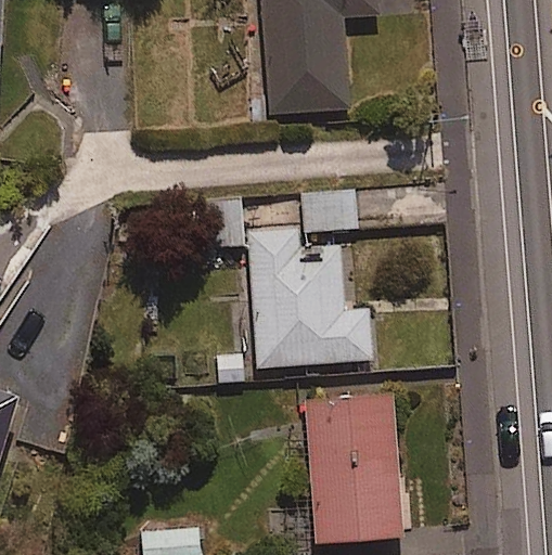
[(377,14),(375,0),(259,0),(269,113),(348,106),(342,17),(377,14)]
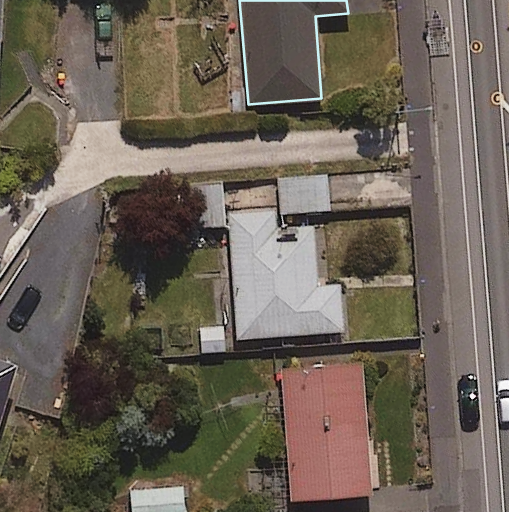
[(326,211),(325,176),(277,177),(278,212),(326,211)]
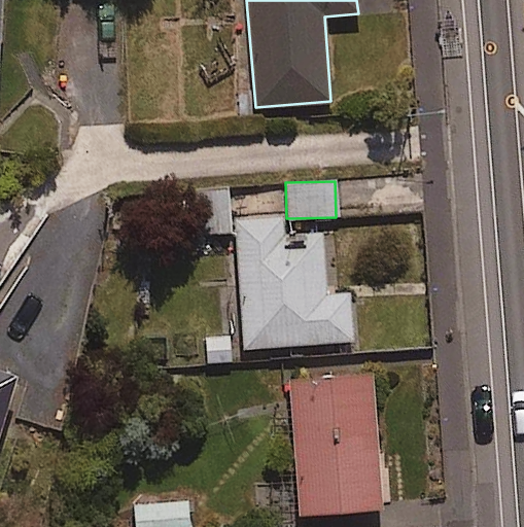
[(226,185),(185,187),(187,236),(229,235),(226,185)]
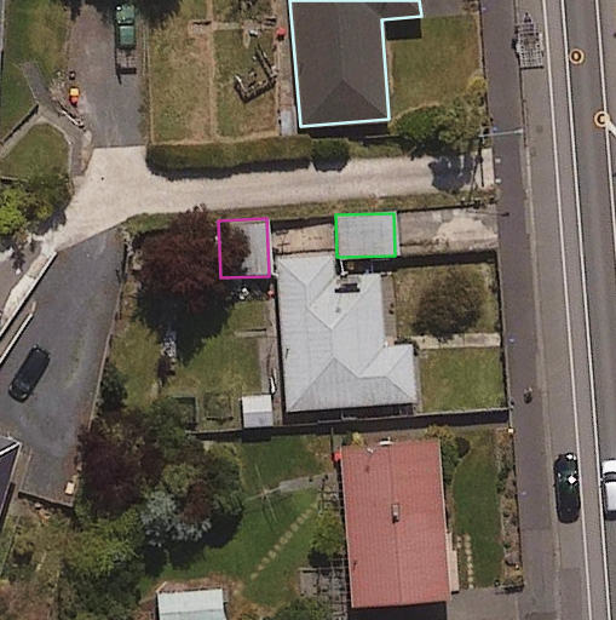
[(335,254),(277,259),(287,408),(414,399),(410,345),(383,346),(376,274),(337,276),(335,254)]
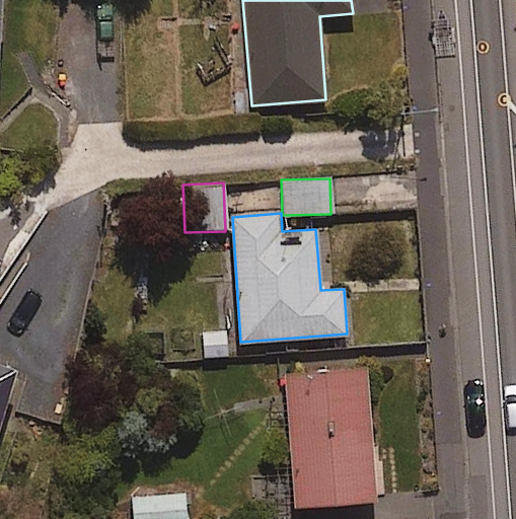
[(0,421),(16,368),(0,363),(0,421)]
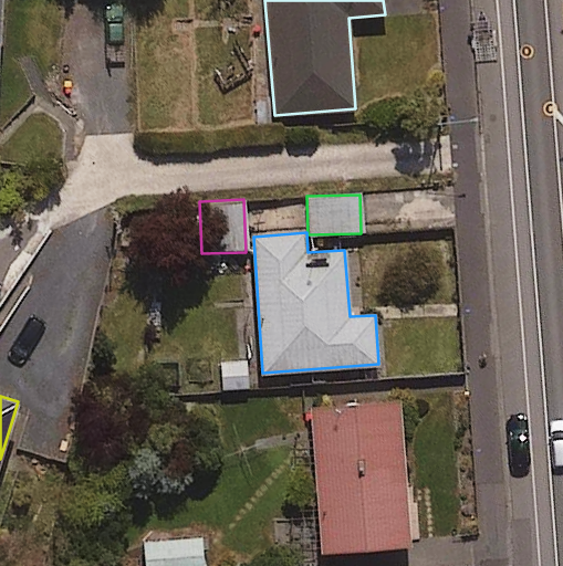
[(398,398),(310,405),(321,552),(409,545),(398,398)]
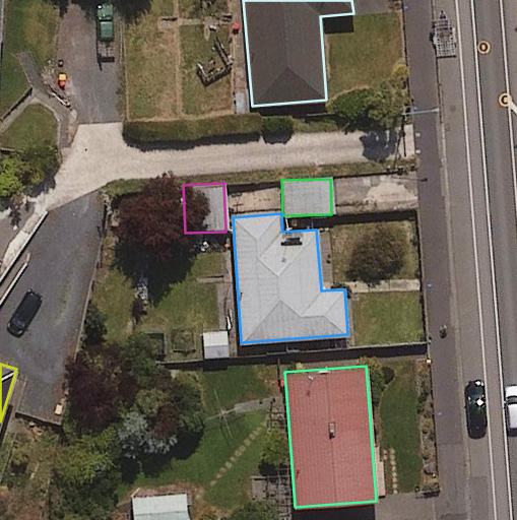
[(186,519),(184,494),(131,499),(132,519),(186,519)]
